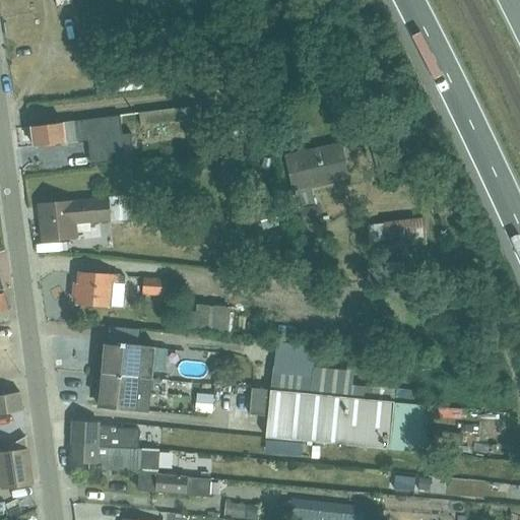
[(148,90),(147,77),(98,82),(98,85),(95,86),(96,95),(148,90)]
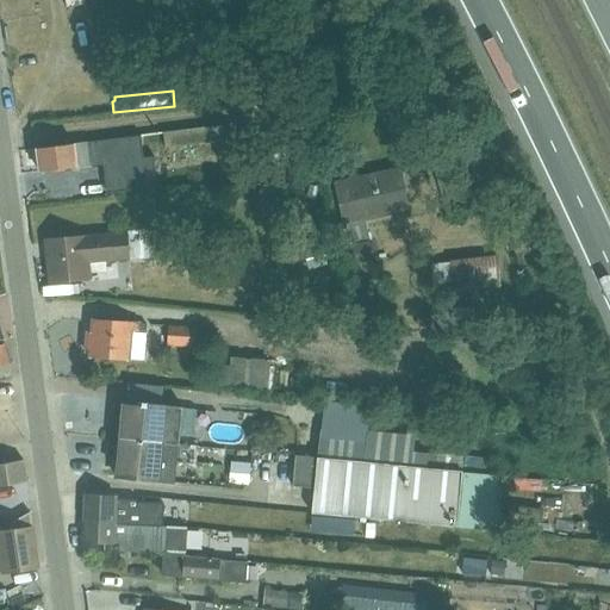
[(231,125),(163,134),(165,149),(234,141),(231,125)]
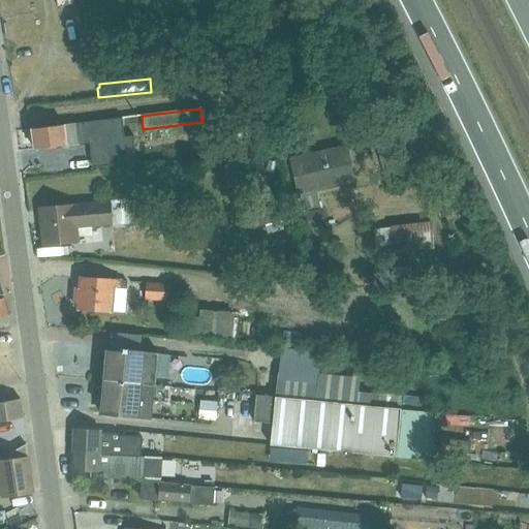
[(111,120),(31,130),(34,150),(93,143),(95,158),(90,158),(91,169),(118,166),(114,135),(113,135),(111,120)]
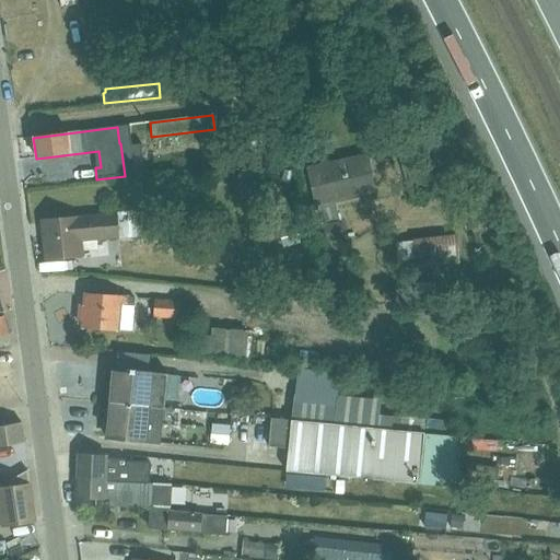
[(346,237),(341,219),(343,219),(340,202),(377,195),(368,153),(306,167),(314,206),(311,207),(308,208),(313,226),(315,225),(319,244),(346,237)]
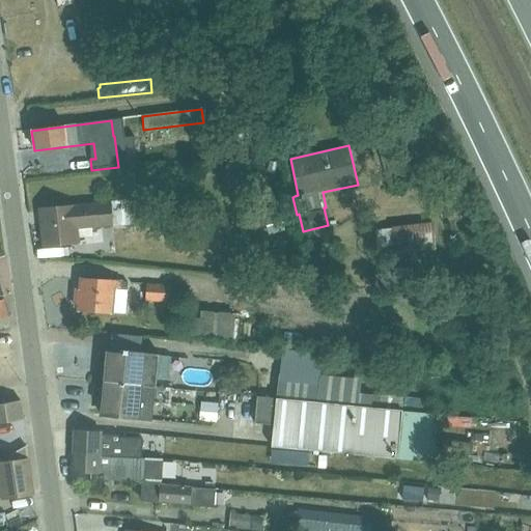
[(128,201),(39,208),(44,248),(80,244),(79,239),(92,238),(92,229),(130,226),(128,201)]
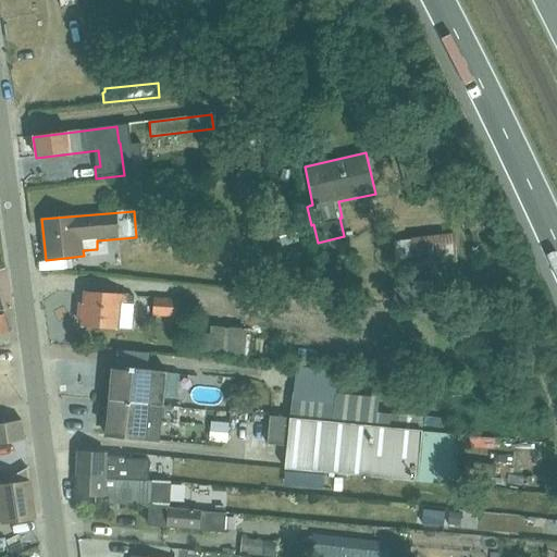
[(305,243),(301,215),(280,220),(282,229),(277,230),(282,247),(299,243),(299,244),(305,243)]
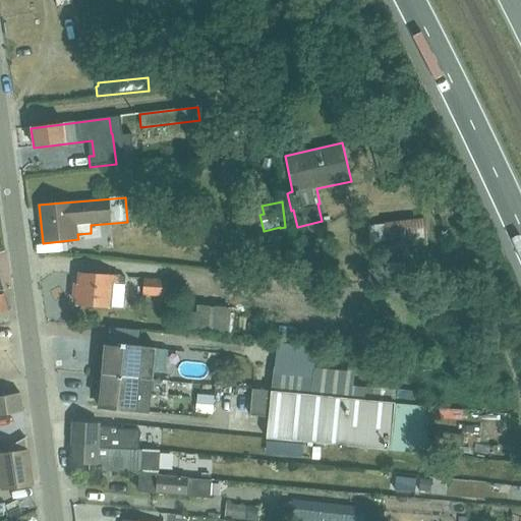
[(385,225),(369,226),(371,242),(387,240),(388,250),(427,245),(425,219),(385,223),(385,225)]
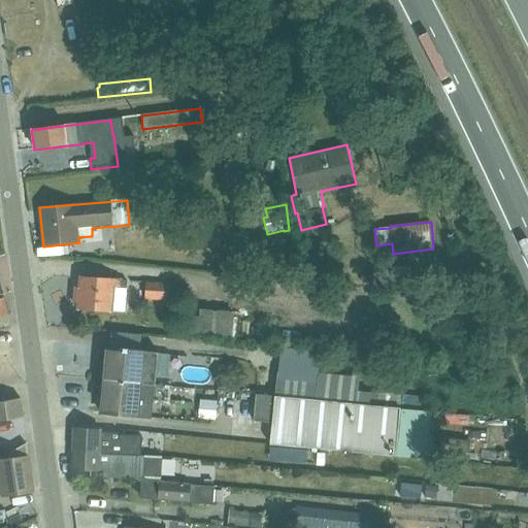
[(127,282),(79,278),(78,290),(74,290),(73,304),(77,305),(77,309),(125,311),(127,282)]
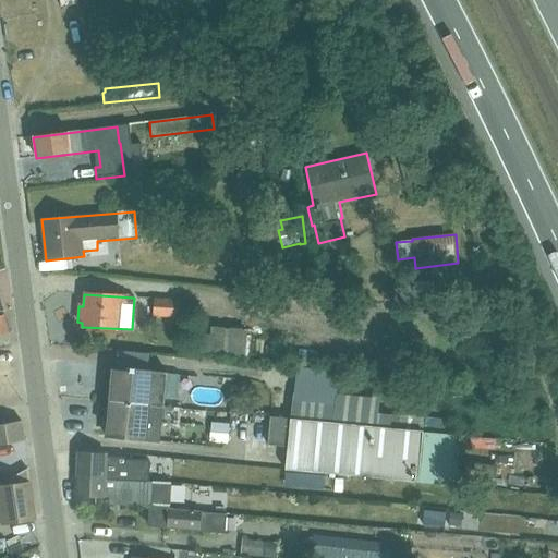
[(154,299),(153,317),(180,319),(181,301),(154,299)]
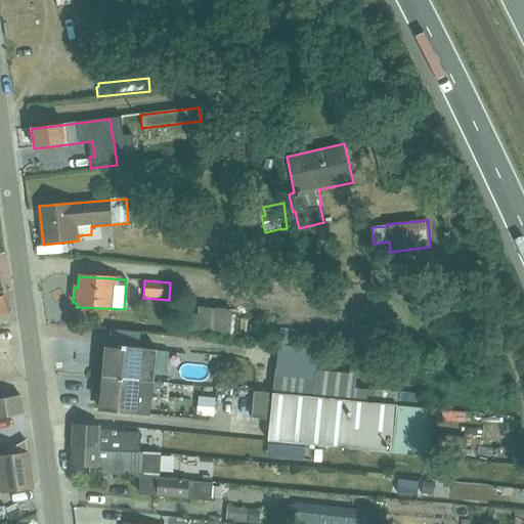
[(4,296),(0,297),(0,315),(9,314),(4,296)]
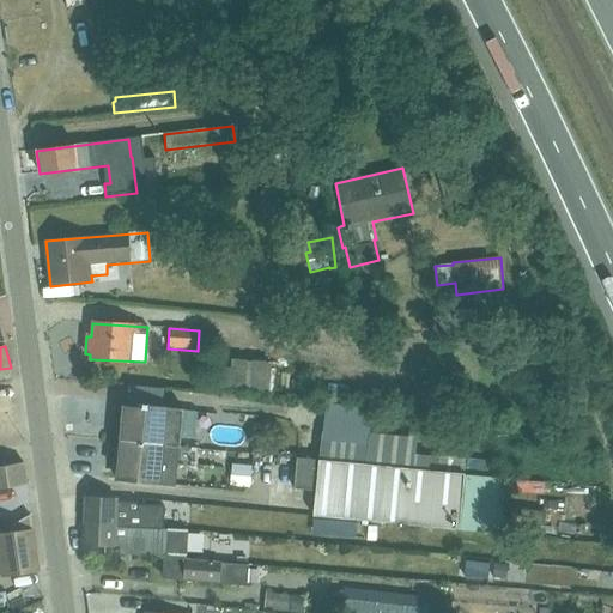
[(277,363),(231,360),(230,368),(211,366),(208,392),(274,395),(277,363)]
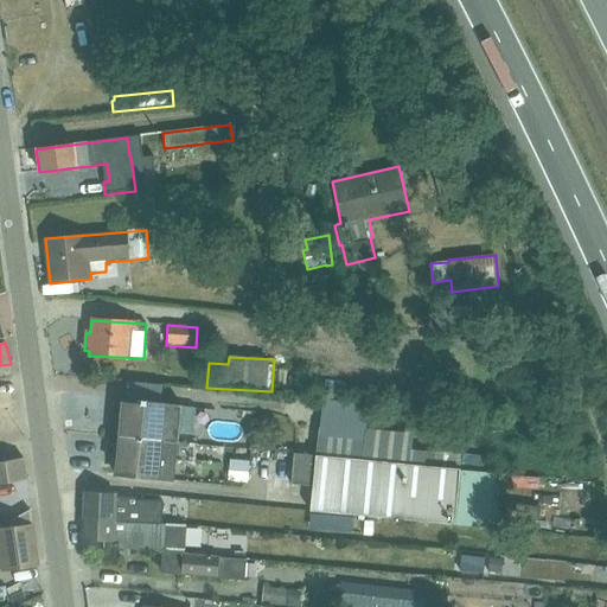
[(119,438),(179,443),(179,433),(193,434),(196,409),(122,400),(119,438)]
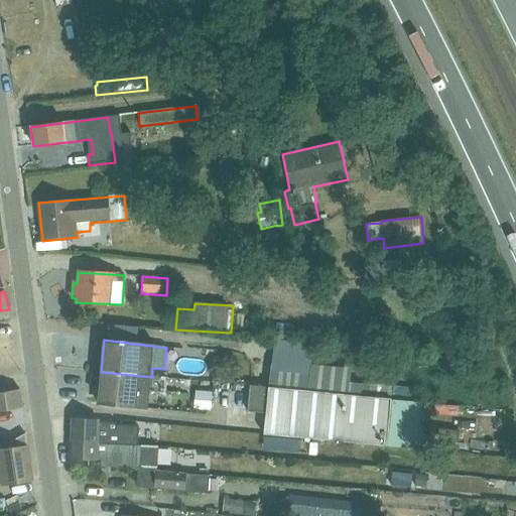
[(271,363),(268,388),(390,399),(392,387),(350,383),(352,370),(310,366),(310,367),(271,363)]
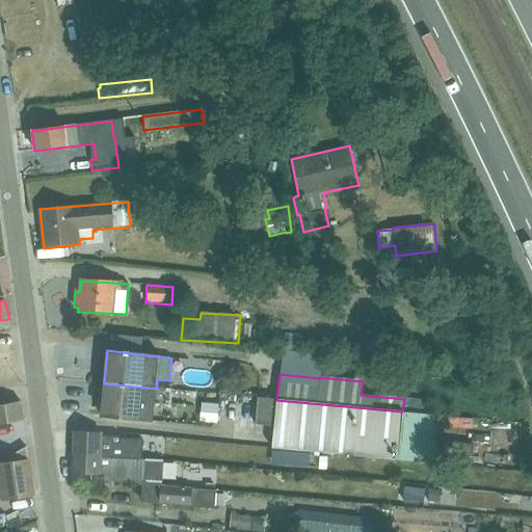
[(171,390),(157,389),(104,383),(101,417),(153,422),(154,404),(170,405),(171,390)]
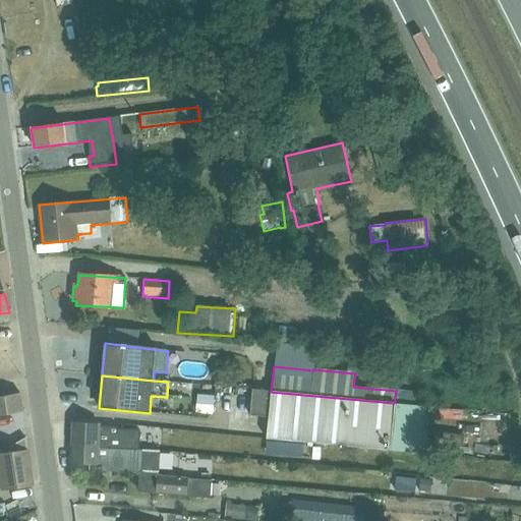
[(268,418),(267,439),(422,453),(426,406),(394,403),(271,392),(252,390),(249,416),(268,418)]
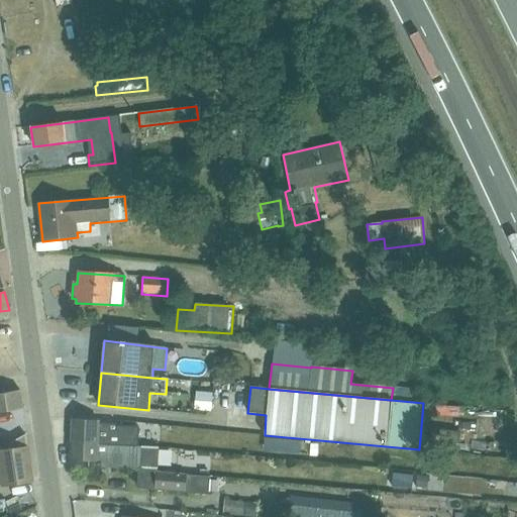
[(19,391),(0,395),(0,412),(22,409),(19,391)]
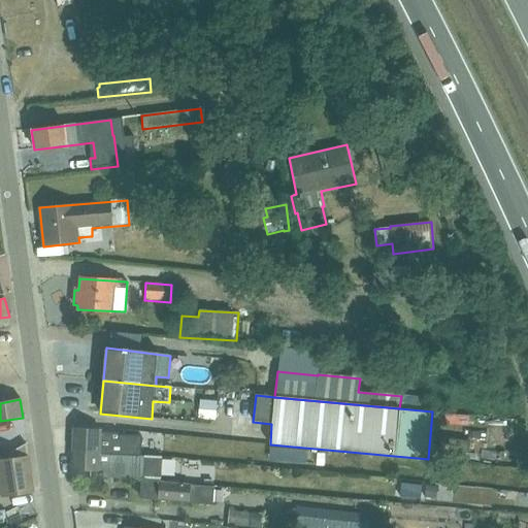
[(218,401),(199,399),(197,419),(216,420),(218,401)]
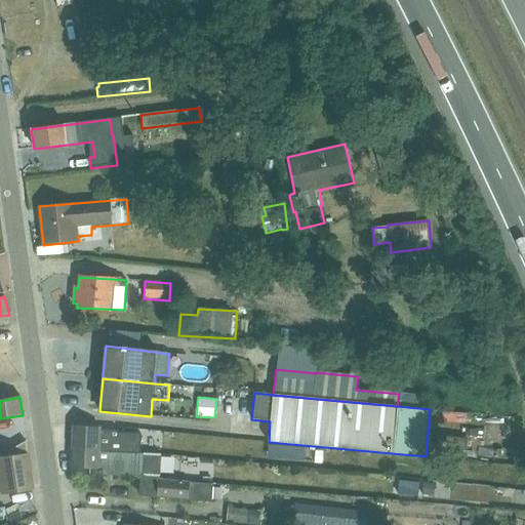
[(466,428),(466,412),(441,411),(440,427),(466,428)]
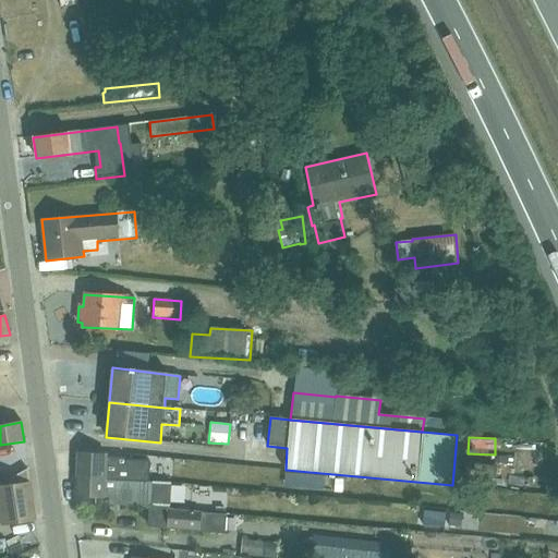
[(77,476),(148,483),(149,461),(107,458),(107,453),(79,453),(77,476)]
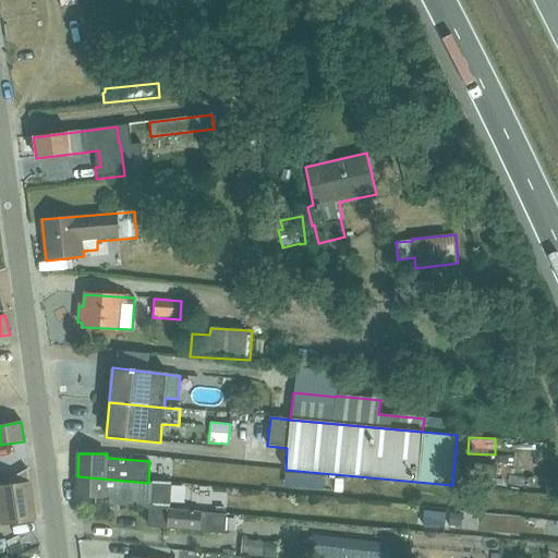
[(0,525),(34,521),(27,470),(0,485),(0,525)]
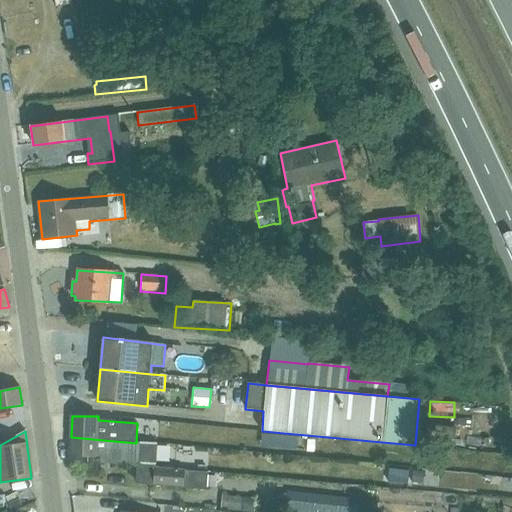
[(297,449),(298,437),(262,434),(261,446),(297,449)]
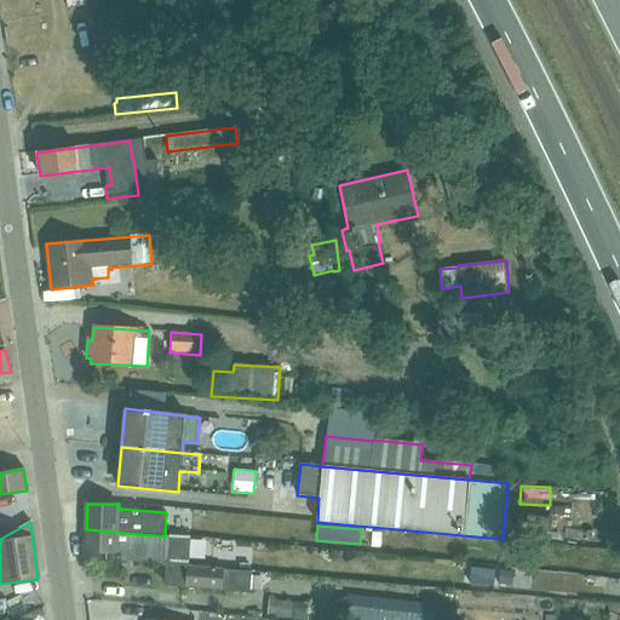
[(189,539),(165,537),(86,529),(85,552),(108,554),(107,561),(167,564),(188,566),(189,539)]
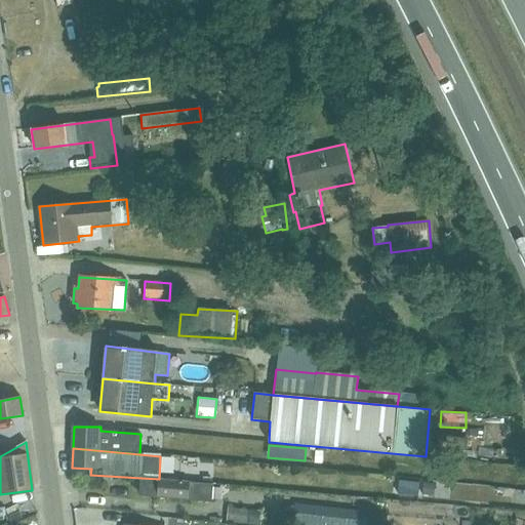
[(212,484),(159,479),(142,478),(142,480),(140,495),(211,499),(212,484)]
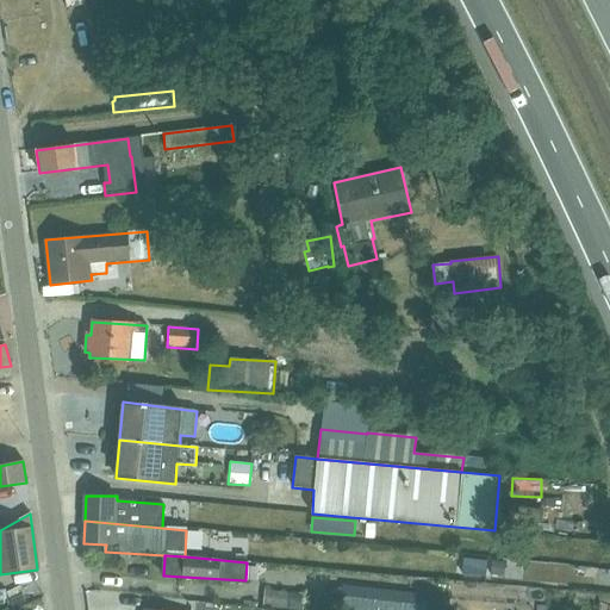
[(485,559),(462,556),(461,576),(484,578),(485,559)]
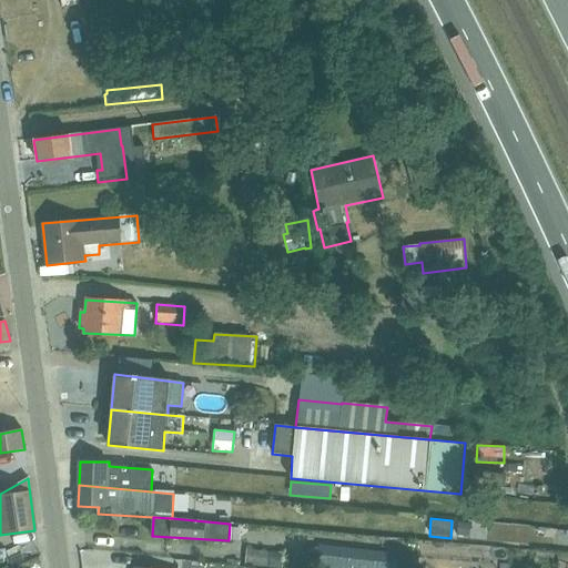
[(472,525),(458,523),(456,537),(470,539),(472,525)]
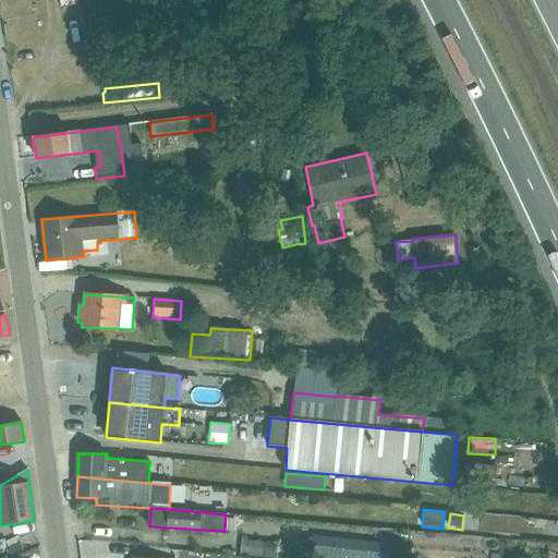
[(310,557),(389,557),(391,545),(312,536),(310,557)]
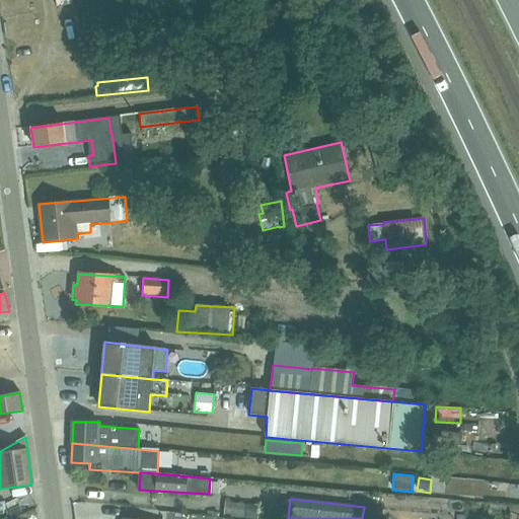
[(256,518),(258,506),(225,503),(223,518),(236,518),(256,518)]
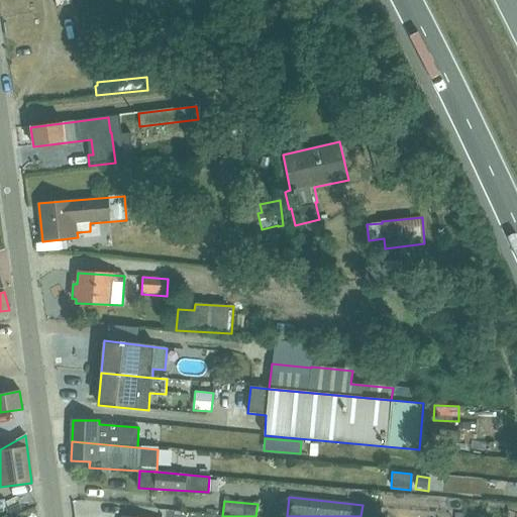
[(85,516),(109,516),(110,516),(111,505),(86,504),(85,516)]
